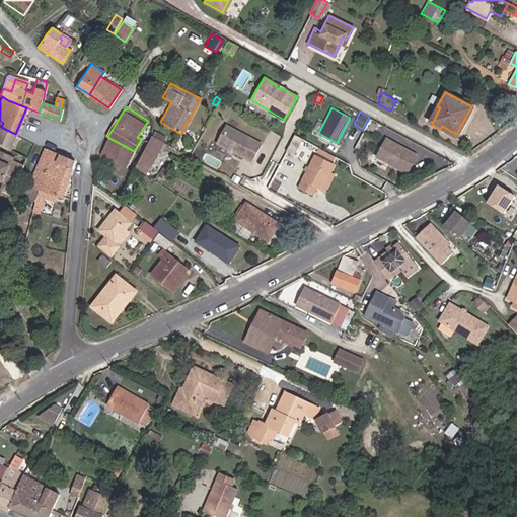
[(226,122),(216,140),(231,149),(232,150),(249,160),(261,142),(226,122)]
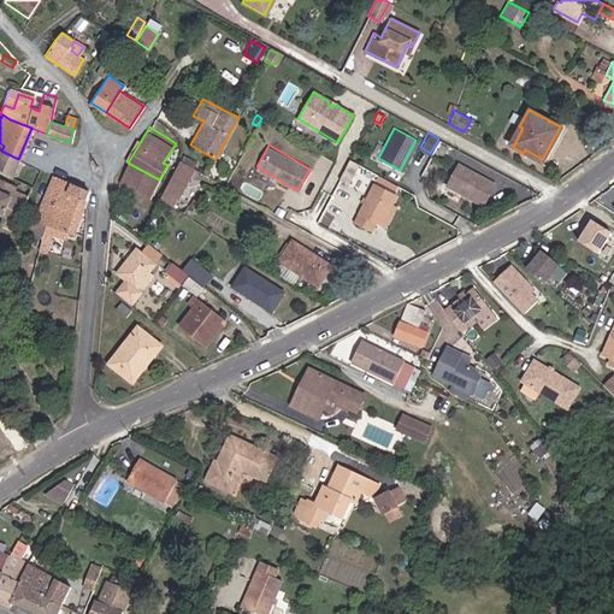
[(0,171),(10,177),(18,159),(1,151),(1,152),(0,151),(0,171)]
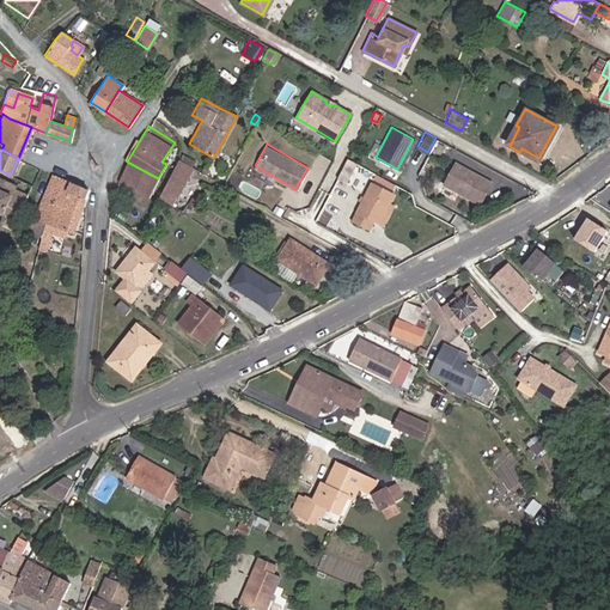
[(193,166),(195,162),(182,153),(178,158),(193,166)]
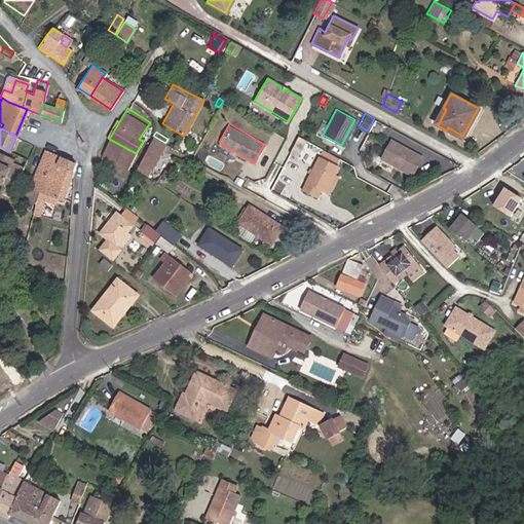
[(147,176),(165,143),(153,136),(143,156),(137,169),(147,176)]
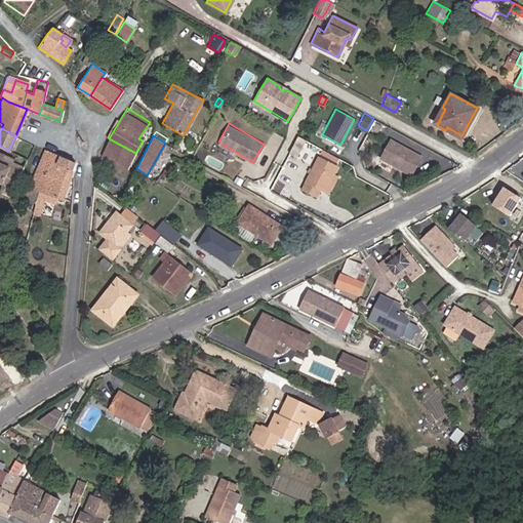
[(297,136),(289,152),(296,156),(305,139),(297,136)]
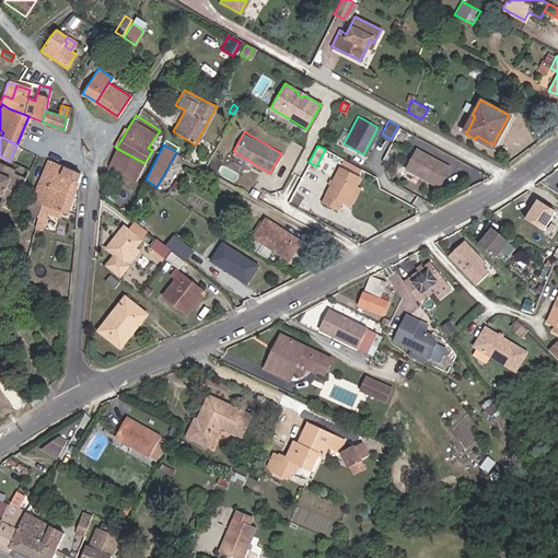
[(116,148),(107,165),(135,181),(144,163),(116,148)]
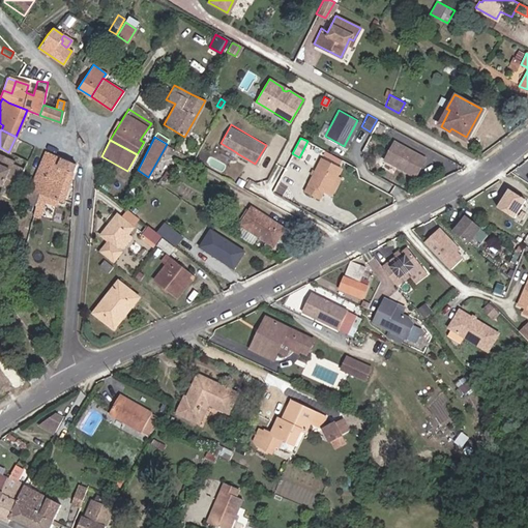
[(424,156),(392,140),(382,157),(414,175),(424,156)]
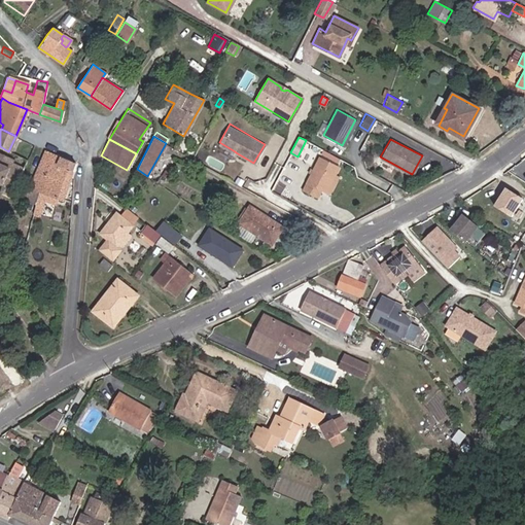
[(11,163),(15,154),(8,151),(0,146),(0,183),(12,189),(23,168),(11,163)]
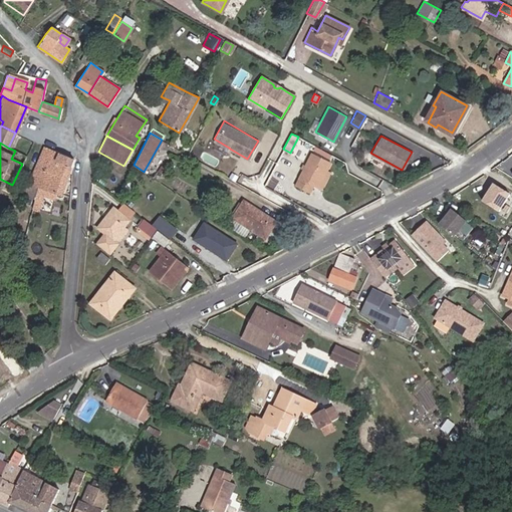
[(311,150),(330,159),(332,154),(313,145),(311,150)]
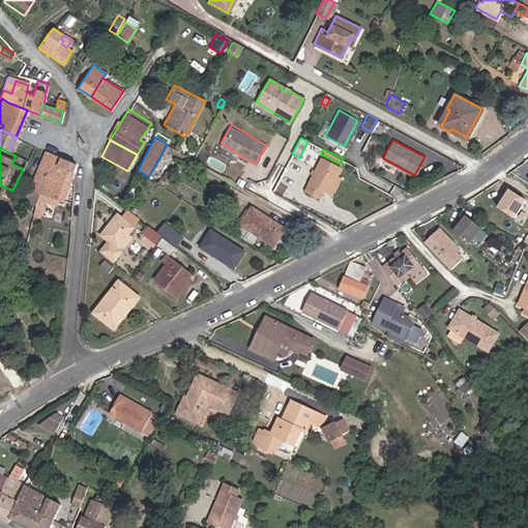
[(45,151),(36,172),(47,176),(55,155),(45,151)]
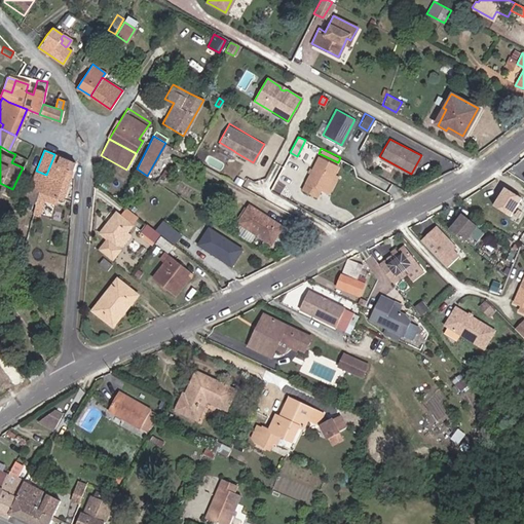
[(62,200),(72,172),(75,163),(54,154),(46,175),(36,171),(29,186),(39,190),(46,194),(57,198),(62,200)]
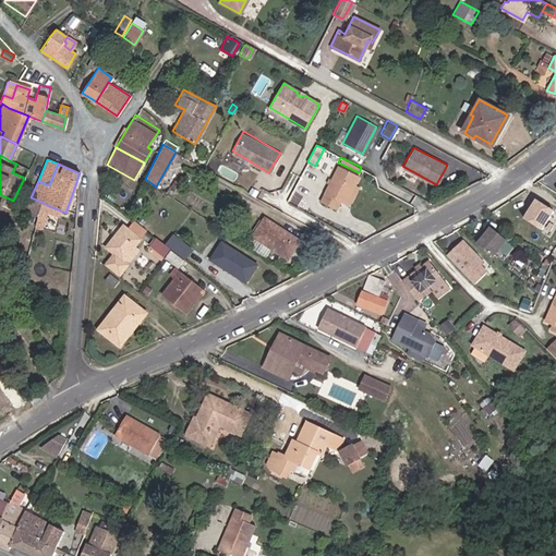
[(353,185),(358,177),(337,166),(321,201),(335,208),(339,200),(345,203),(353,185)]
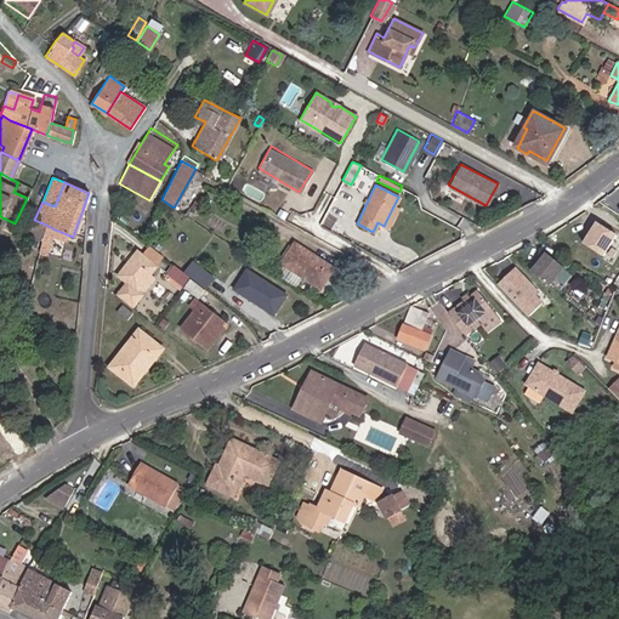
[(387,227),(397,208),(393,206),(384,226),(387,227)]
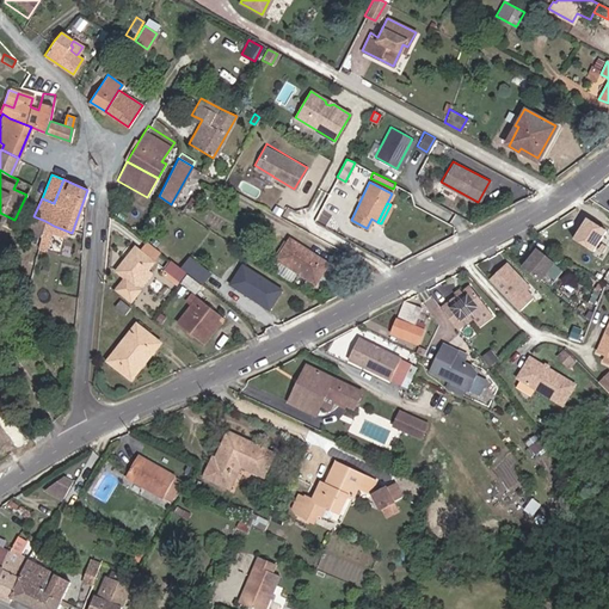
[(278,214),(282,208),(275,204),(271,210),(278,214)]
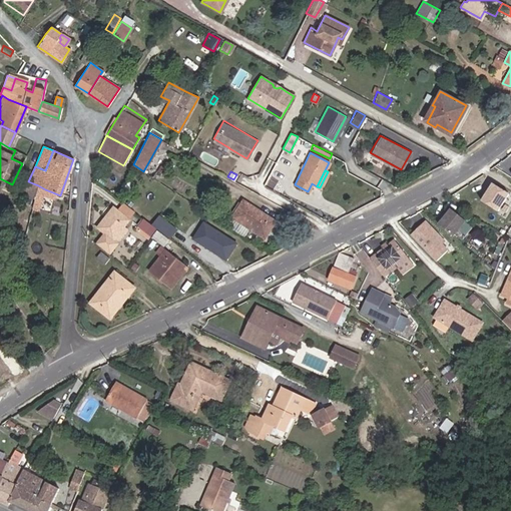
[(488,178),(477,197),(495,208),(506,189),(488,178)]
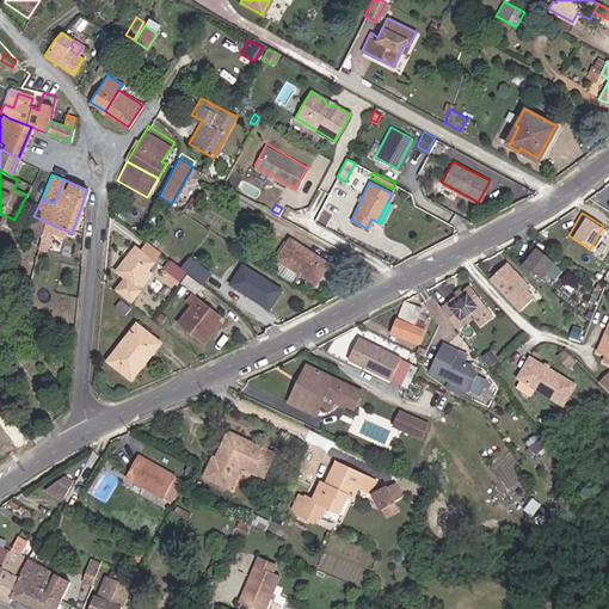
[(45,221),(34,216),(25,231),(41,237),(43,231),(45,221)]
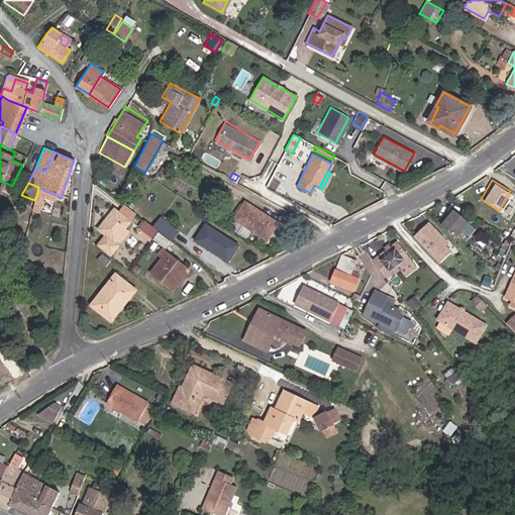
[(56,195),(45,191),(43,197),(53,200),(56,195)]
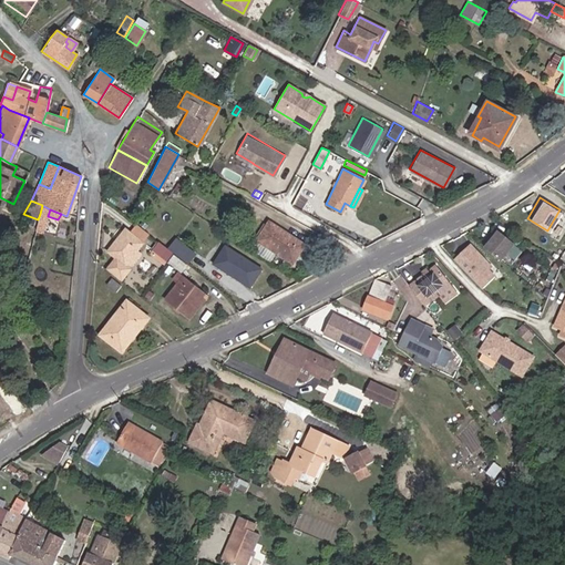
[(38,219),(36,228),(41,230),(45,216),(40,214),(38,219)]
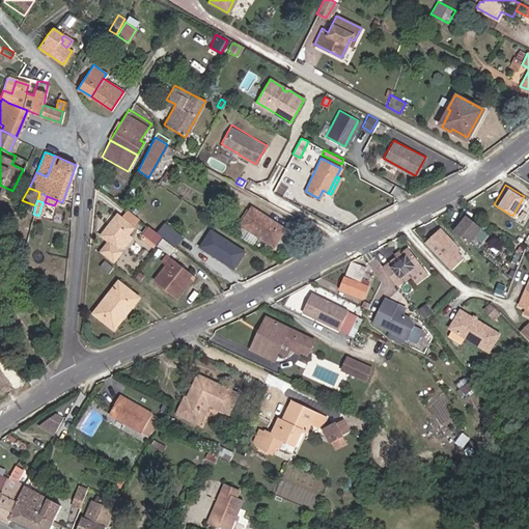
[(273,246),(284,228),(251,206),(240,224),(273,246)]
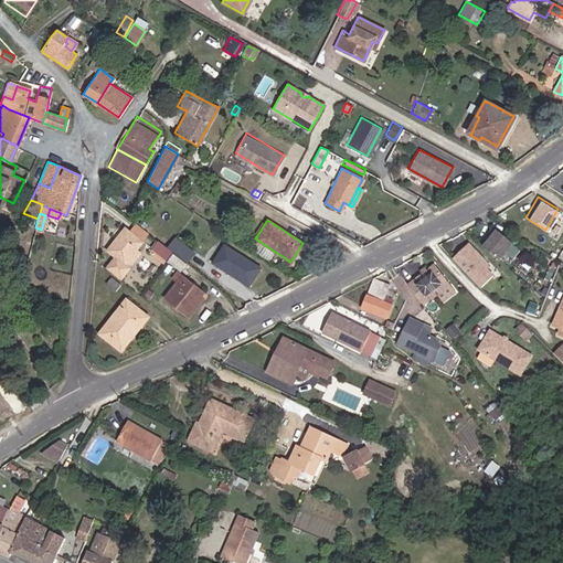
[(147,232),(136,223),(129,232),(140,241),(147,232)]
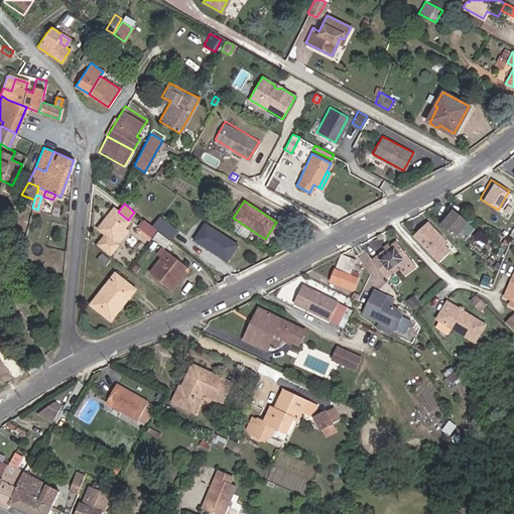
[(114,240),(124,227),(129,221),(113,209),(98,228),(105,234),(97,243),(110,253),(117,243),(114,240)]
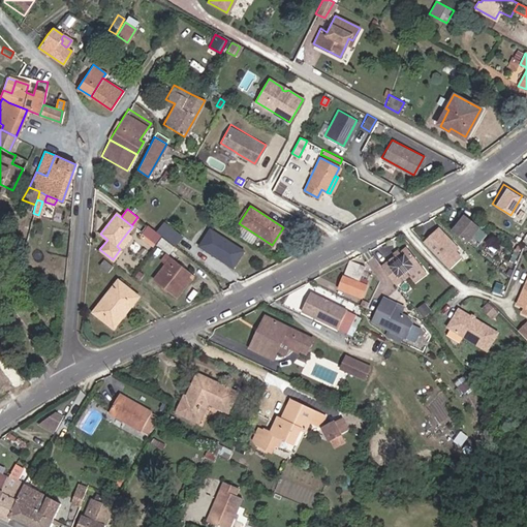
[(462,245),(475,230),(462,218),(448,233),(462,245)]
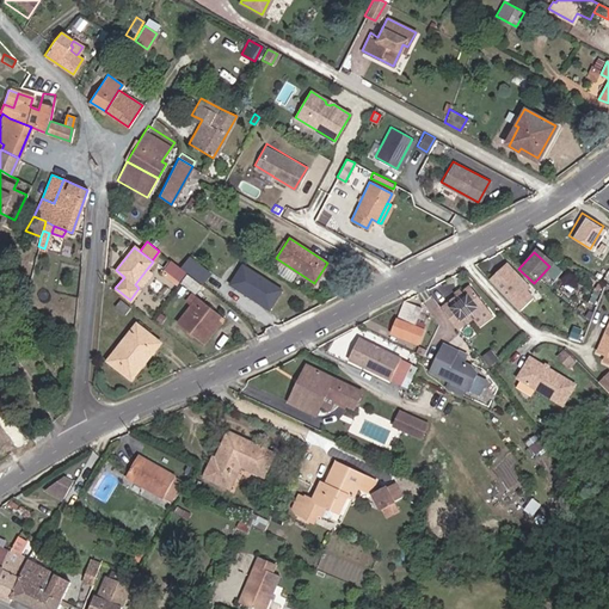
[(170,260),(164,268),(178,278),(184,271),(170,260)]
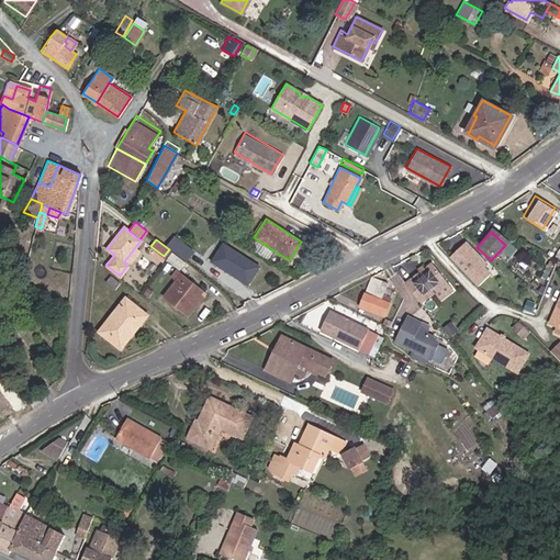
[(248,282),(260,260),(220,239),(208,261),(248,282)]
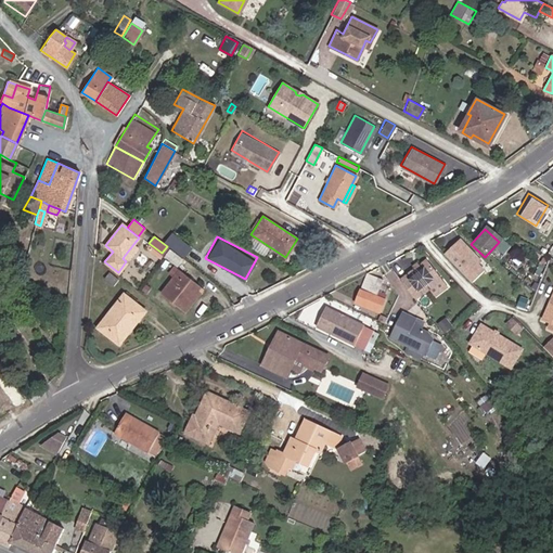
[(457,241),(441,255),(467,283),(481,270),(472,259),(471,255),(457,241)]
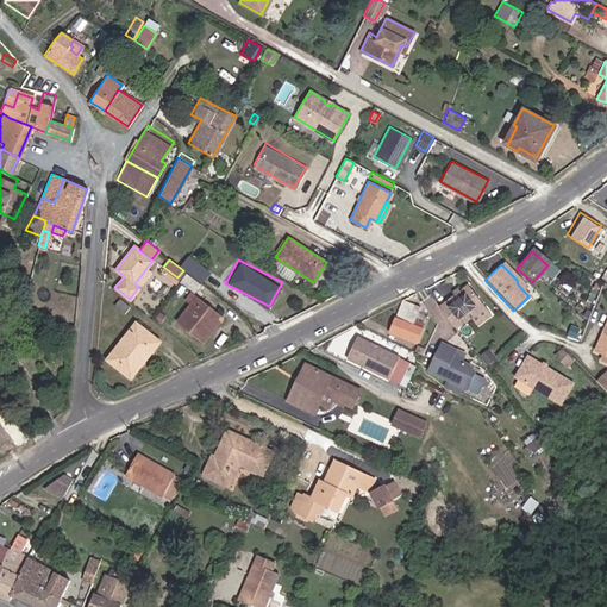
[(151,271),(146,268),(135,283),(138,287),(151,271)]
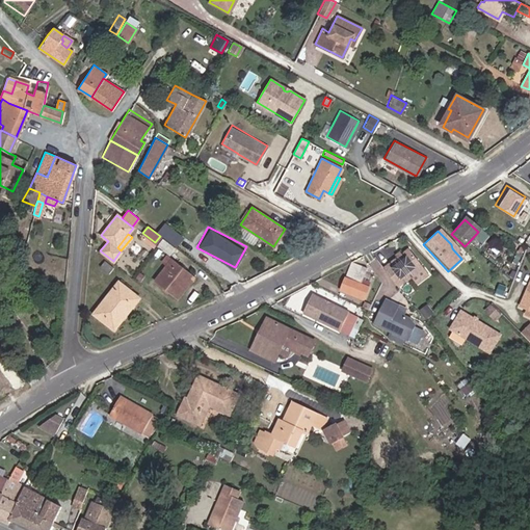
[(168,255),(175,247),(163,238),(157,245),(168,255)]
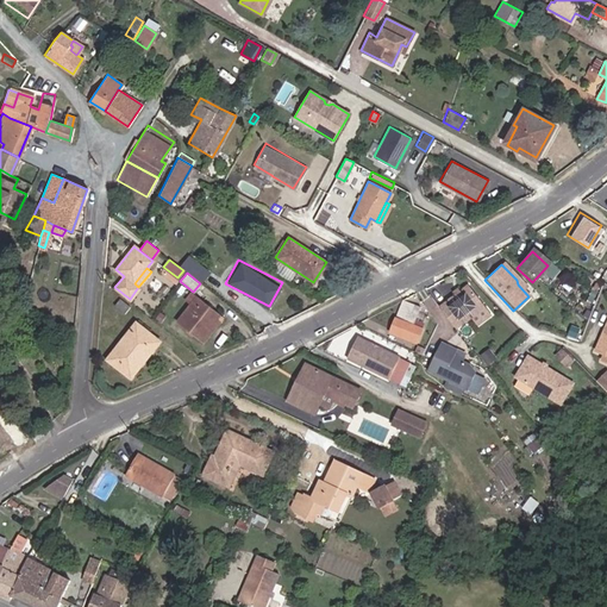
[(451,327),(480,306),(464,286),(436,307),(451,327)]
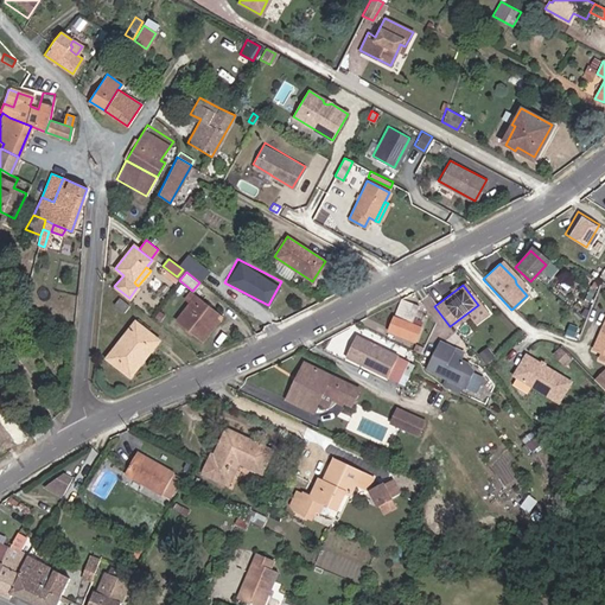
[(127,314),(133,307),(120,297),(114,304),(127,314)]
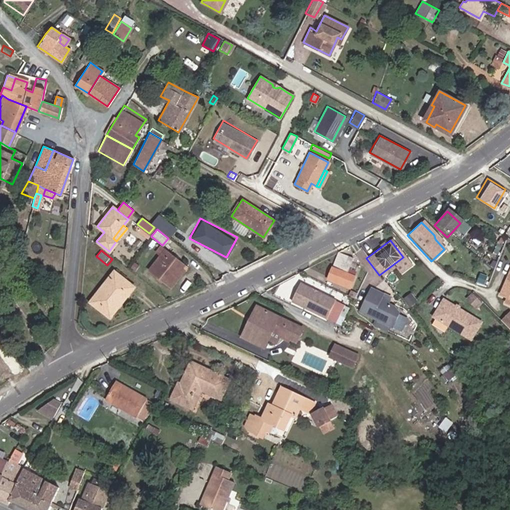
[(170,285),(185,267),(164,250),(149,269),(170,285)]
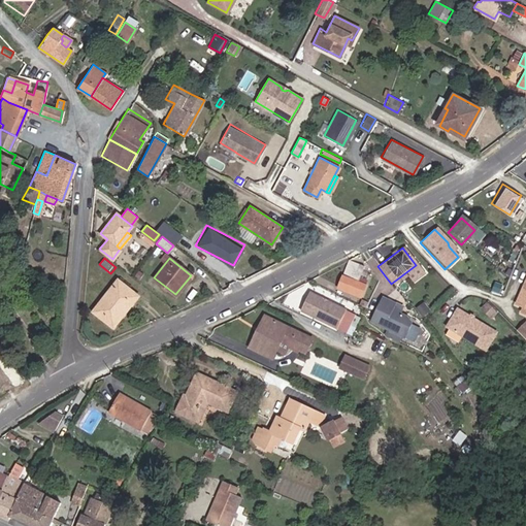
[(362,265),(348,260),(336,288),(360,297),(365,284),(357,280),(362,265)]
